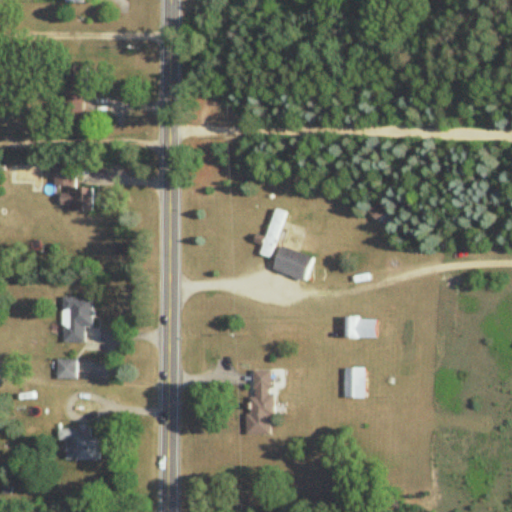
[(65,115),(87,115),(87,68),(65,68),(65,115)]
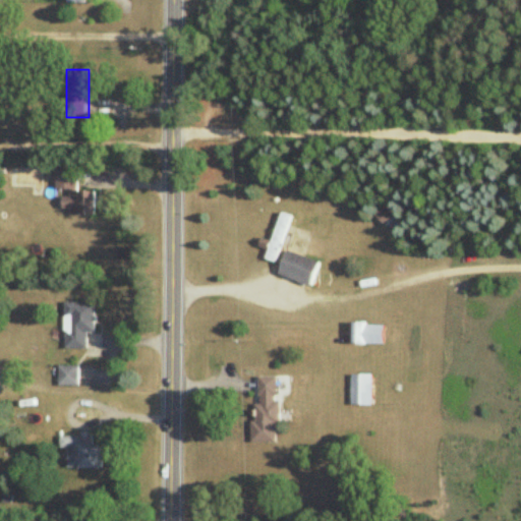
[(56,191),(62,191),(62,213),(96,214),(96,191),(77,191),(77,171),(56,171),(56,191)]
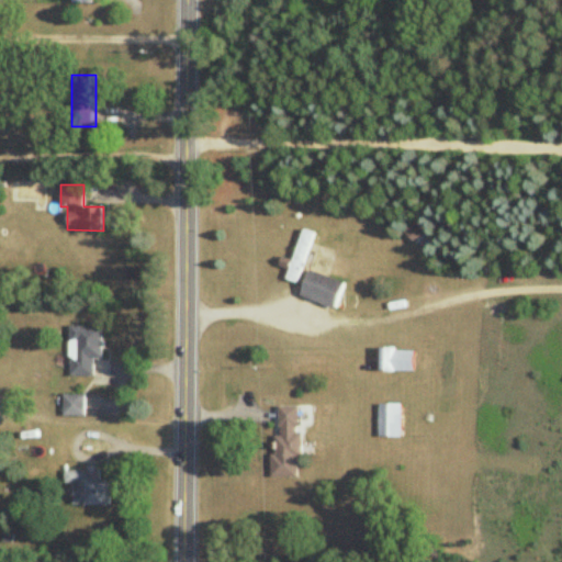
[(427,234),(416,223),(405,235),(416,246),(427,234)]
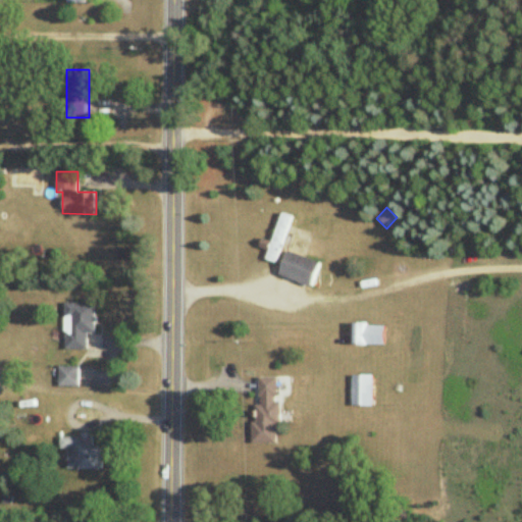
[(266,262),(276,265),(291,218),(281,215),(271,248),(270,248),(266,262)]
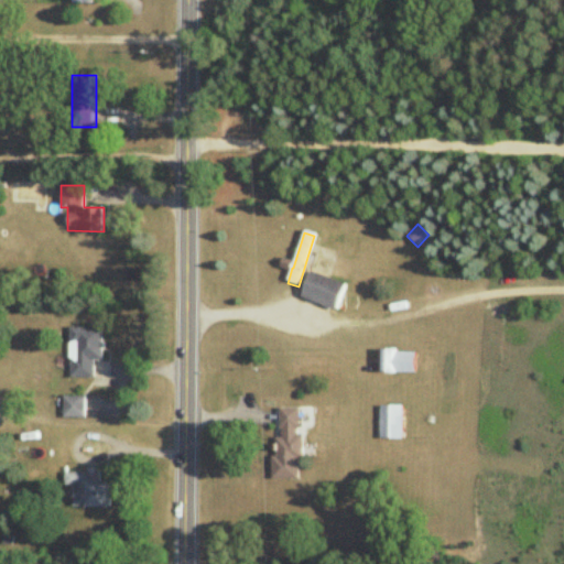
[(302,297),(336,311),(346,285),(311,272),(302,297)]
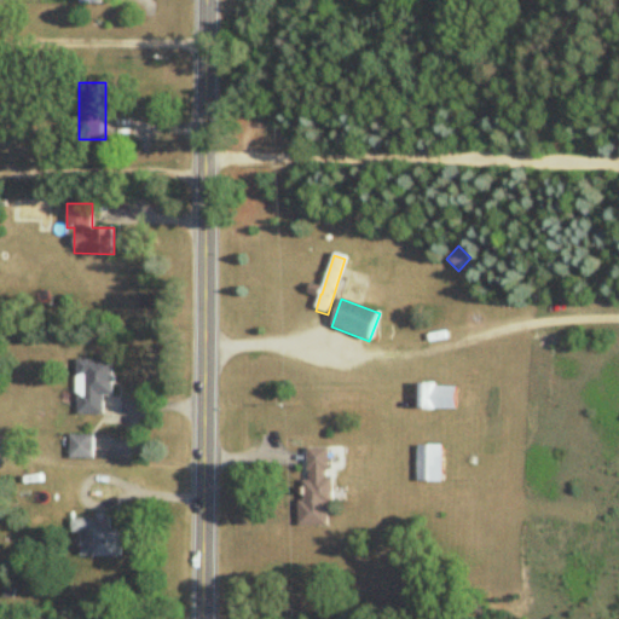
[(113,360),(76,360),(76,415),(103,415),(103,397),(113,397),(113,360)]
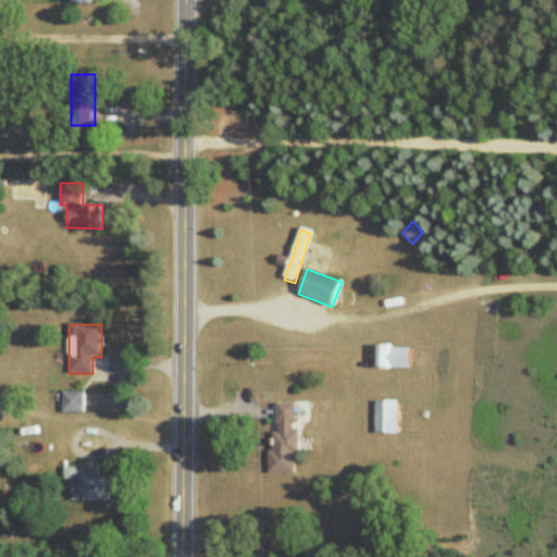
[(410,370),(410,346),(375,346),(375,370),(410,370)]
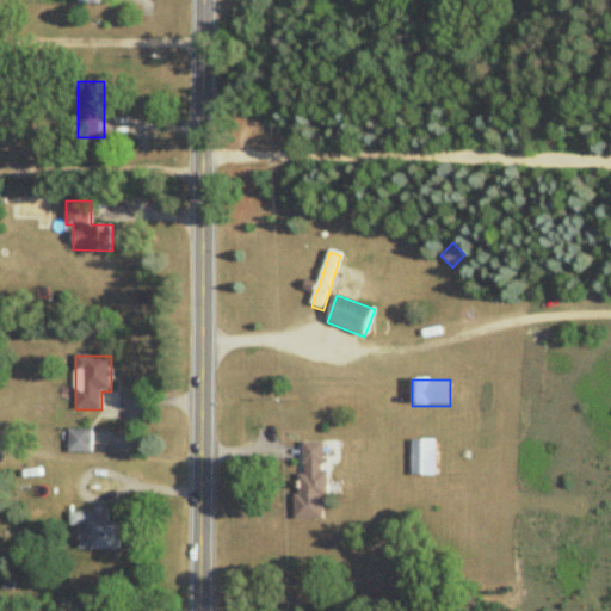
[(91,430),(71,430),(71,451),(91,451),(91,430)]
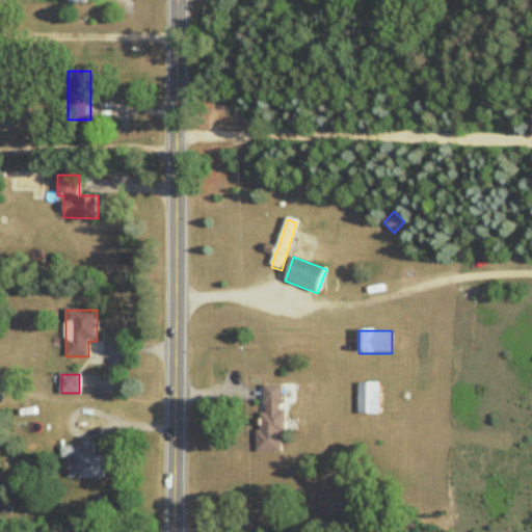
[(357,415),(379,415),(379,382),(357,382),(357,415)]
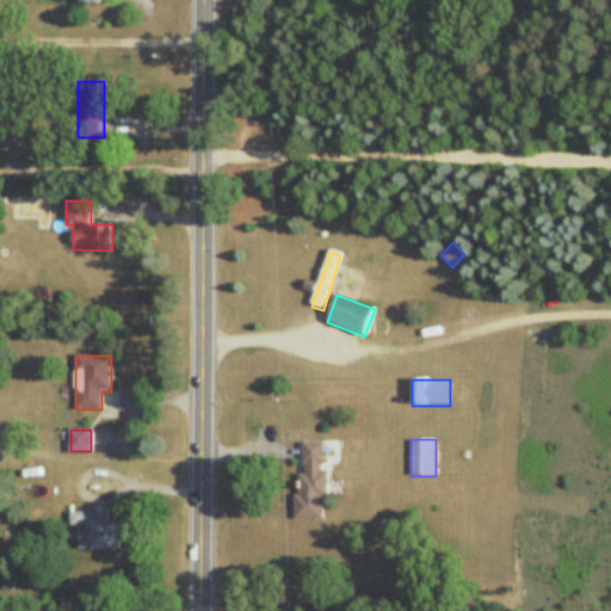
[(326,443),(303,443),(303,474),(297,474),(296,520),(326,520),(326,443)]
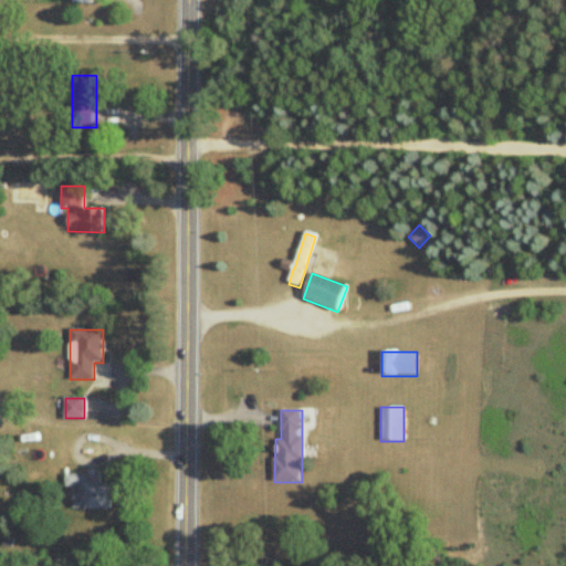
[(74,509),(113,509),(113,482),(100,482),(100,472),(66,473),(66,488),(74,488),(74,509)]
